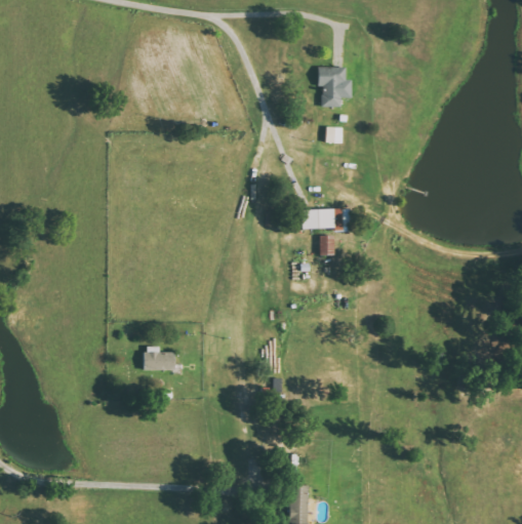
[(321,107),(342,106),(342,97),(353,96),(352,79),(347,79),(347,66),(320,67),(321,107)]
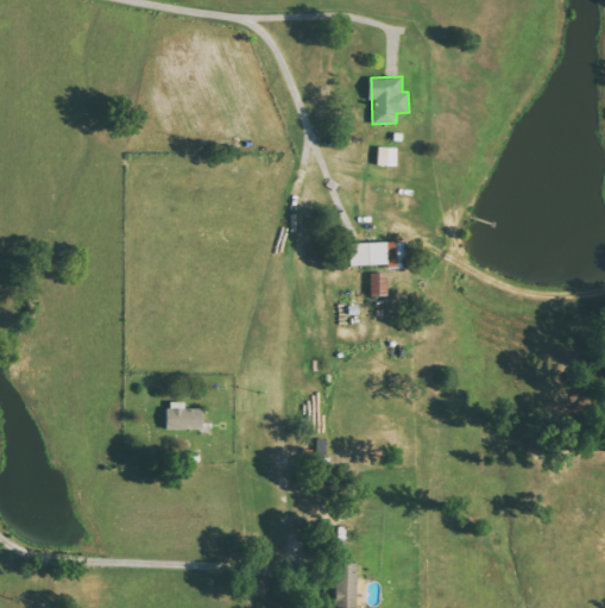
[(398,165),(399,146),(379,145),(378,164),(398,165)]
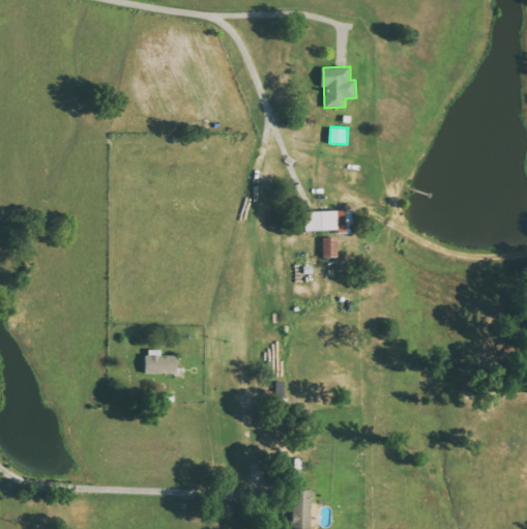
[(304,232),(354,230),(353,209),(303,211),(304,232)]
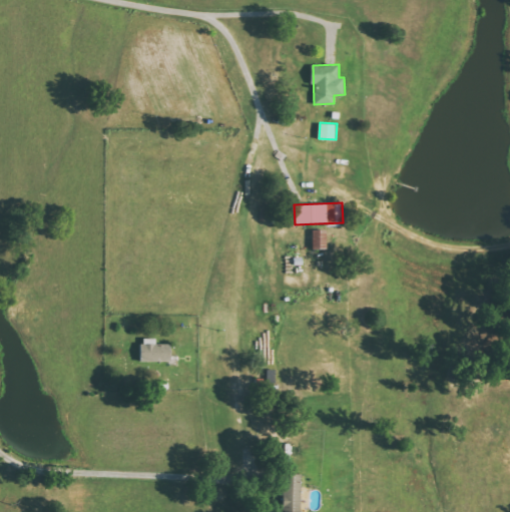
[(326,229),(313,229),(313,248),(327,247),(326,229)]
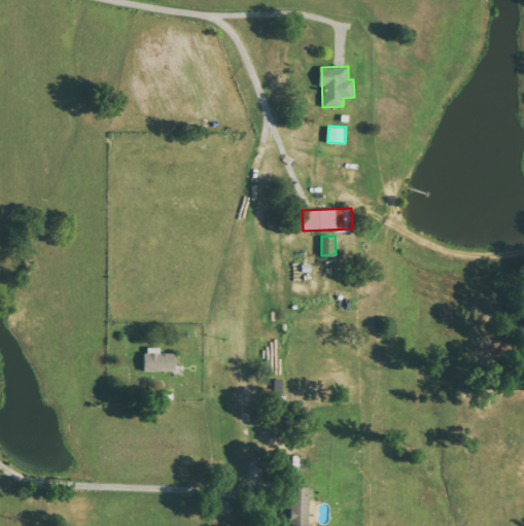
[(176,352),(161,353),(161,347),(146,347),(147,372),(176,371),(176,352)]
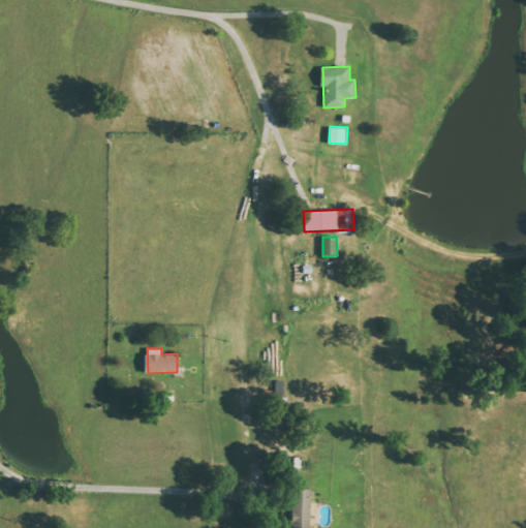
[(310,527),(312,488),(292,488),(290,527),(310,527)]
